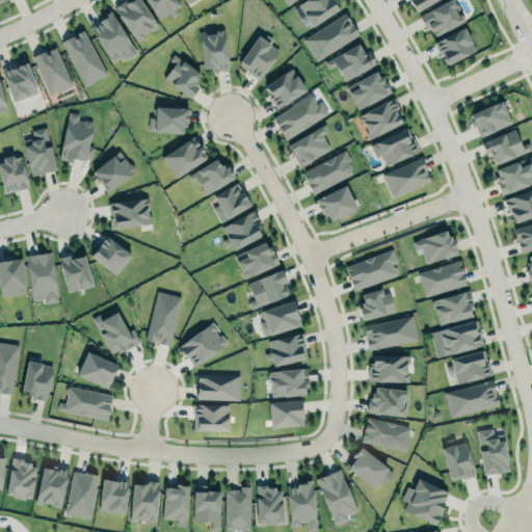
[(127,0),(114,9),(136,42),(158,27),(138,0),(127,0)]
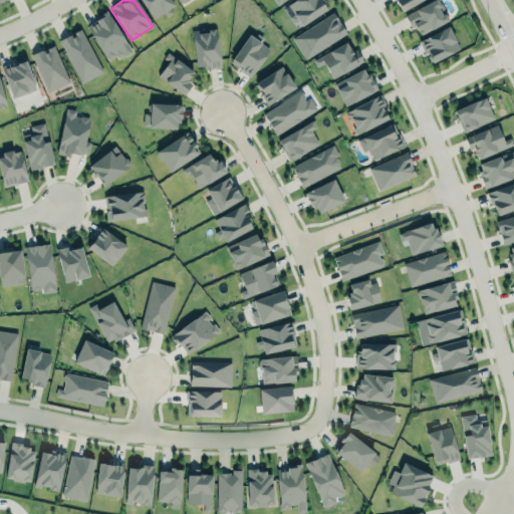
[(171,0),(174,4),(170,7),(173,12),(167,16),(164,12),(154,18),(141,0),(171,0)]
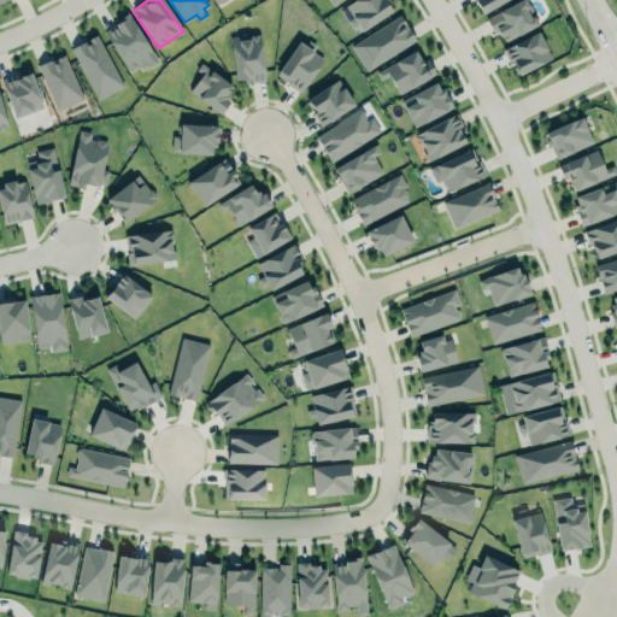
[(359,31),(395,9),(389,0),(351,0),(342,6),(359,31)]
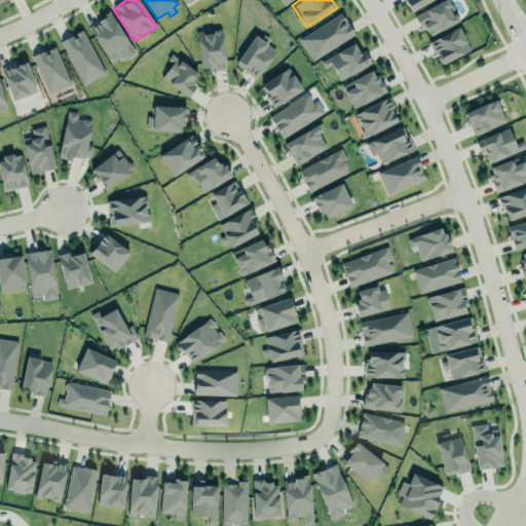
[(428,0),(412,10),(406,0),(428,0)]
